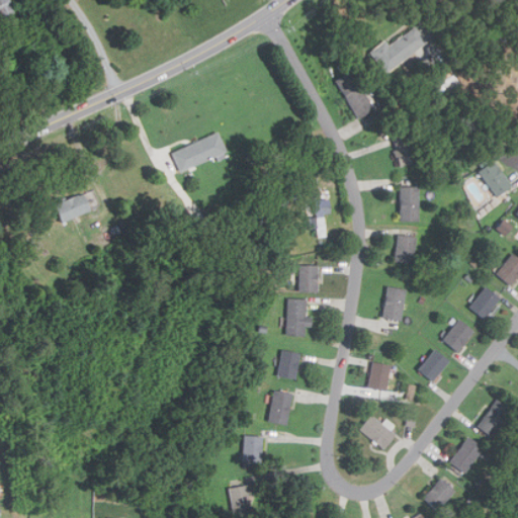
[(0,0),(0,13),(10,13),(10,0),(0,0)]
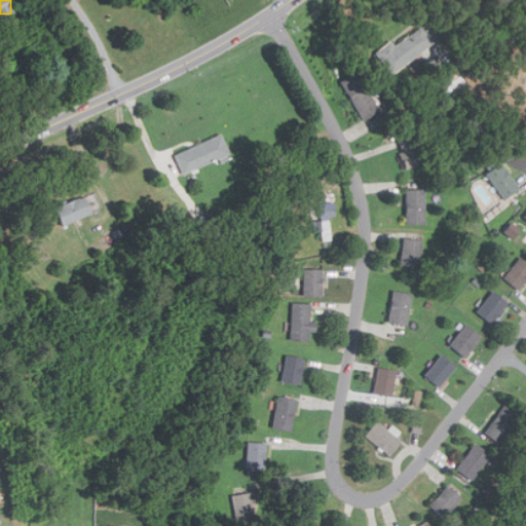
[(433,45),(421,28),(392,46),(390,42),(376,51),(389,73),(433,45)]
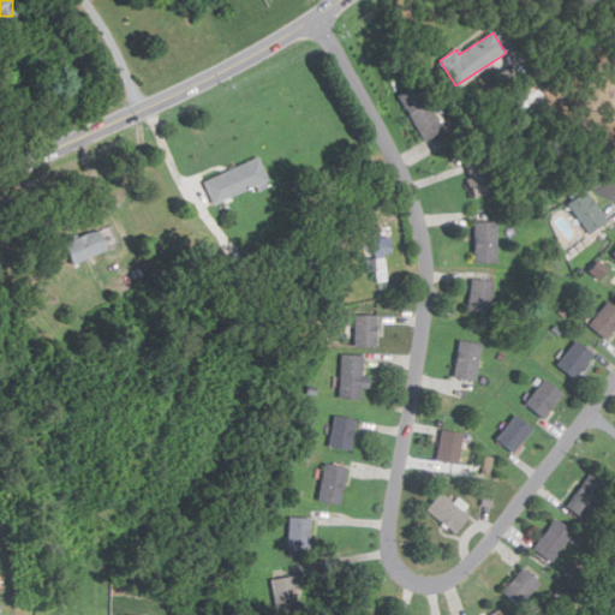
[(442,132),(422,84),(400,93),(421,141),(442,132)]
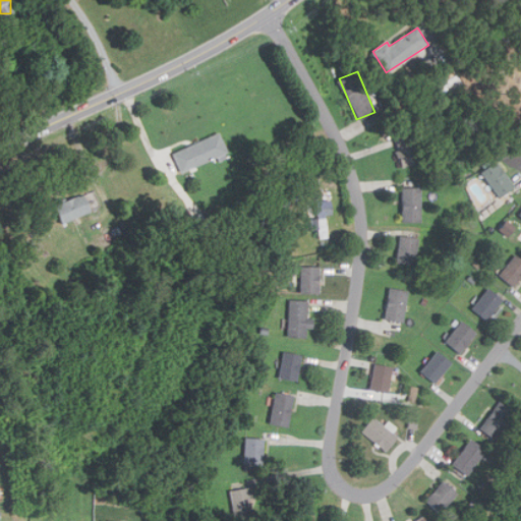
[(391,134),(402,168),(420,162),(409,128),(391,134)]
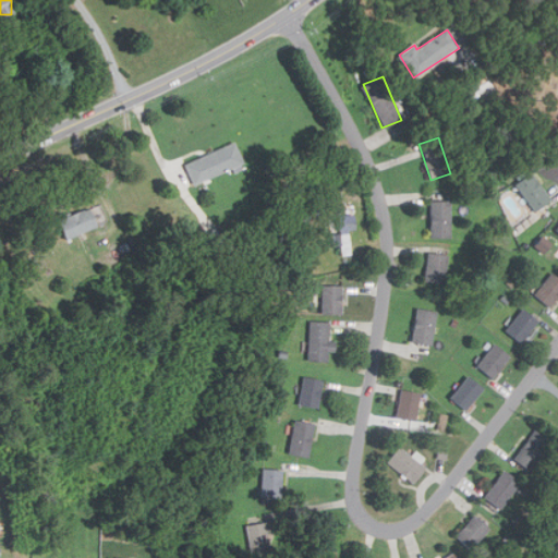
[(186,161),(194,182),(245,165),(238,143),(186,161)]
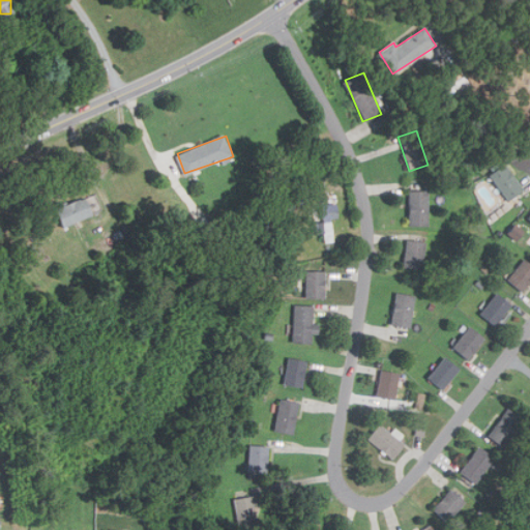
[(523,189),(504,164),(489,176),(507,201),(523,189)]
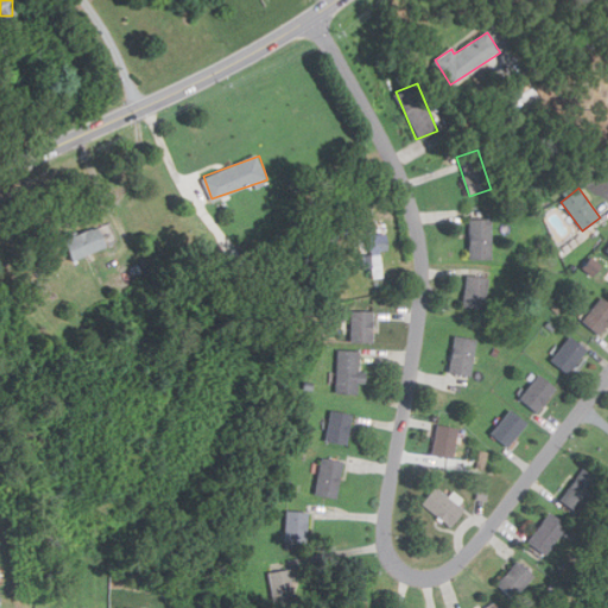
[(491,259),(491,219),(468,219),(468,259),(491,259)]
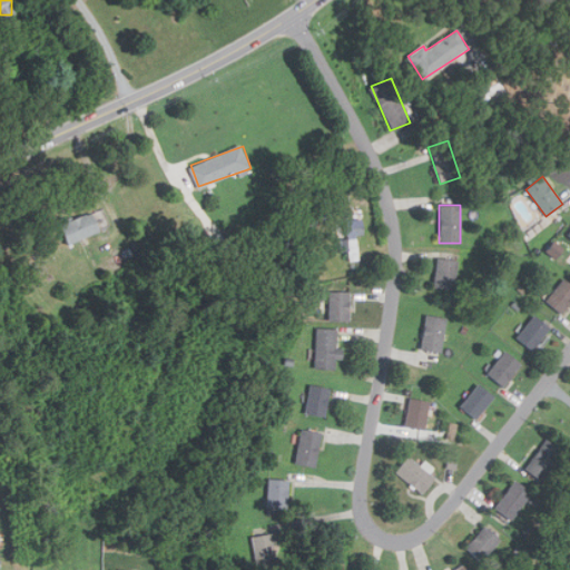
[(60,226),(69,244),(102,229),(94,210),(60,226)]
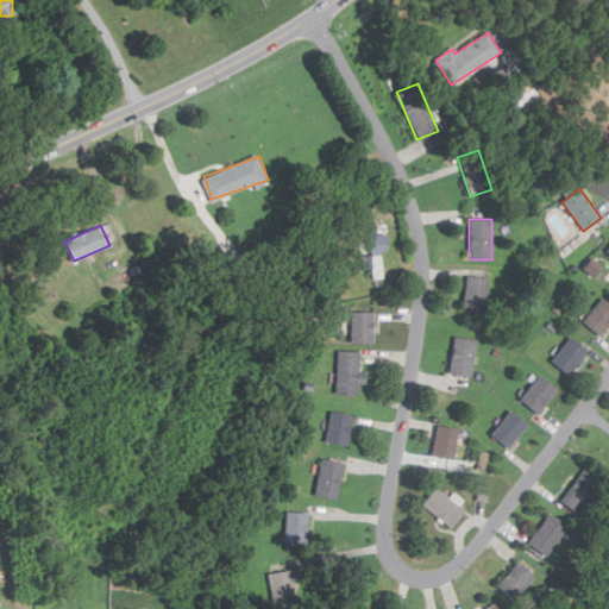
[(385,234),(371,234),(371,277),(382,277),(382,250),(385,250),(385,234)]
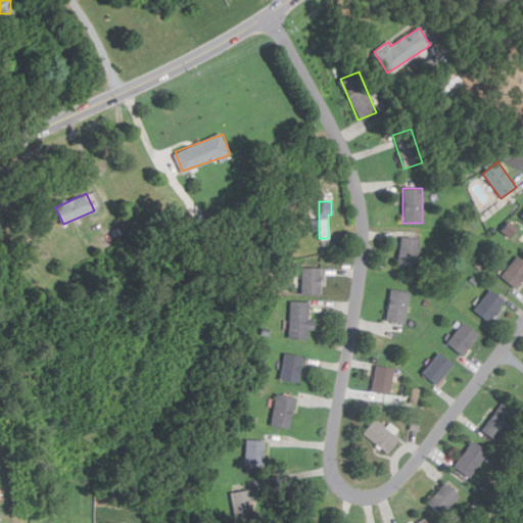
[(517,228),(508,221),(501,229),(509,237),(517,228)]
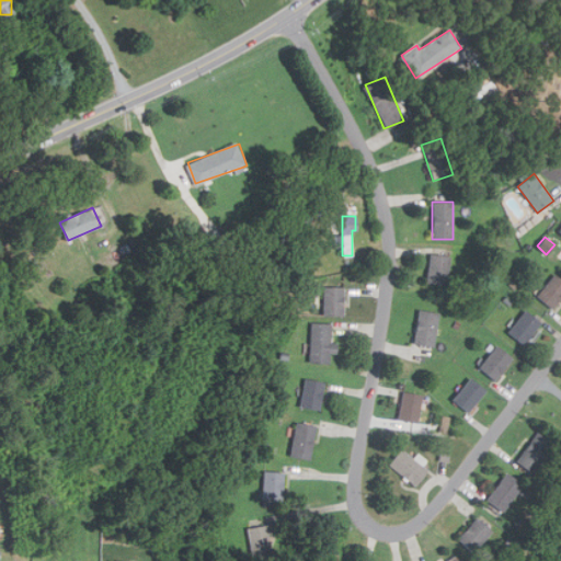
[(449,255),(428,253),(426,283),(447,285),(449,255)]
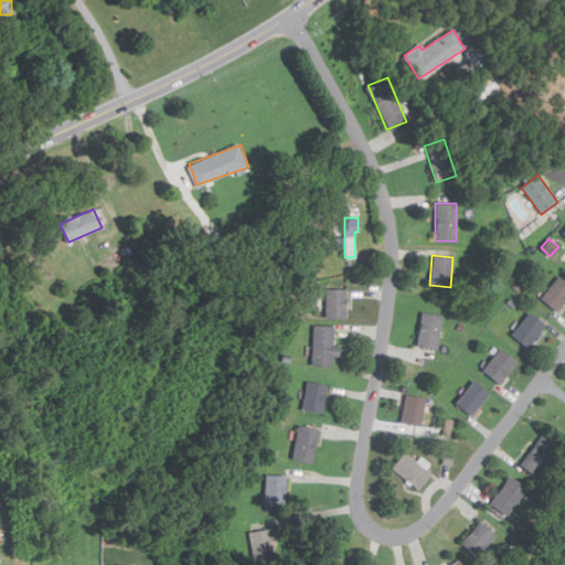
[(540,296),(554,310),(564,299),(564,281),(560,276),(540,296)]
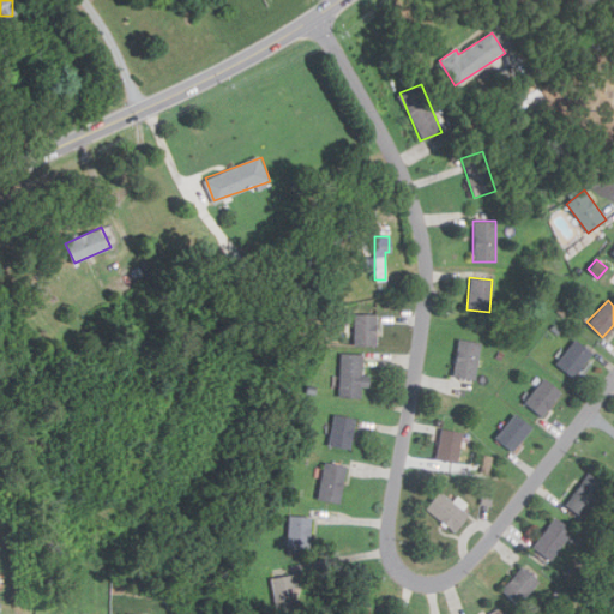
[(354,345),(375,345),(377,314),(355,314),(354,345)]
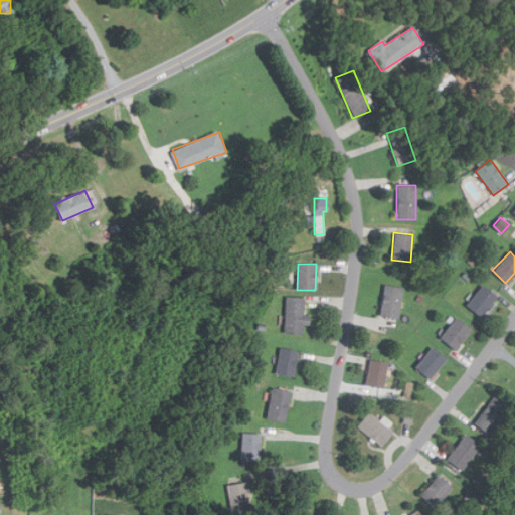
[(397,319),(403,288),(384,285),(379,315),(397,319)]
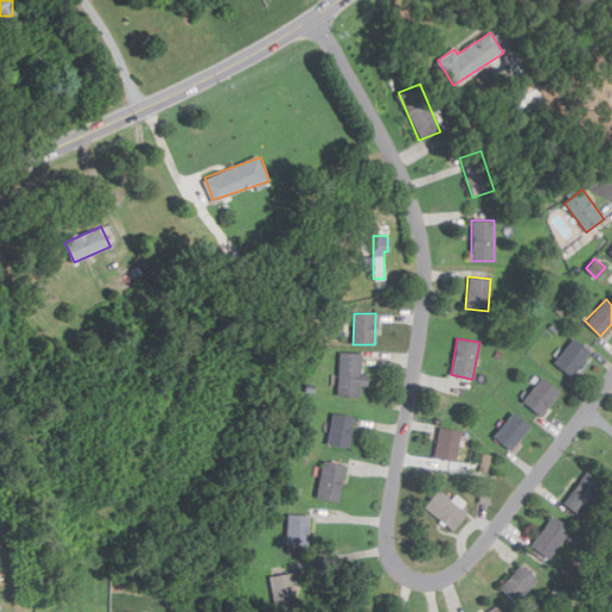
[(591,353),(573,338),(552,362),(570,377),(591,353)]
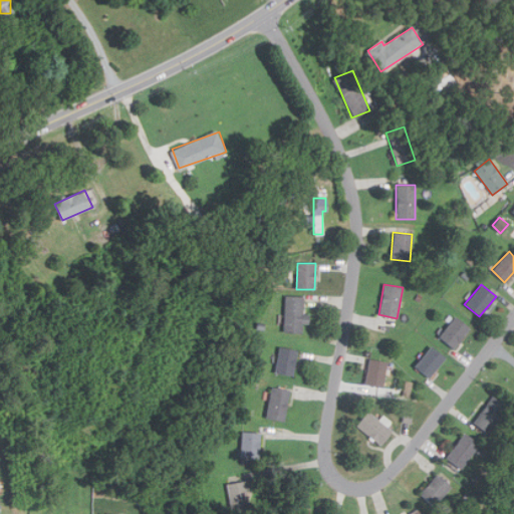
[(302,332),(302,323),(308,323),(308,313),(304,313),(304,296),(285,296),(284,332),(302,332)]
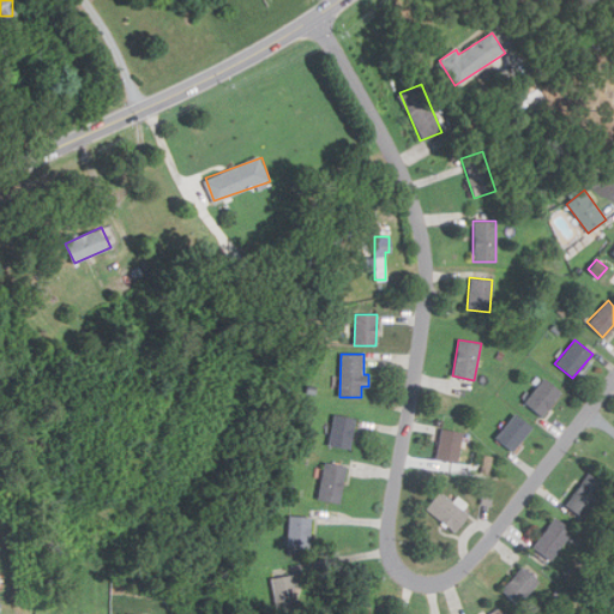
[(541,416),(561,392),(542,377),(523,402),(541,416)]
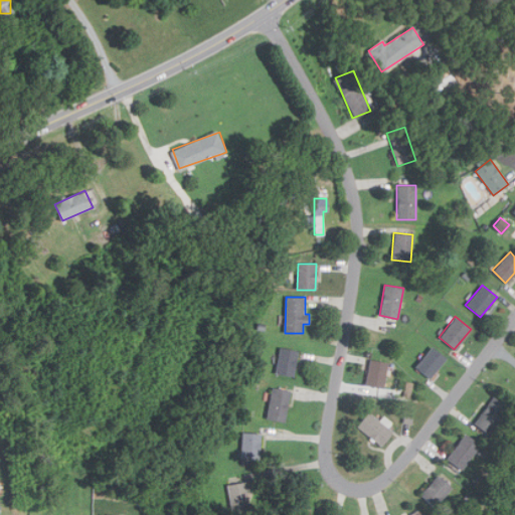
[(446,358),(432,346),(414,367),(428,379),(446,358)]
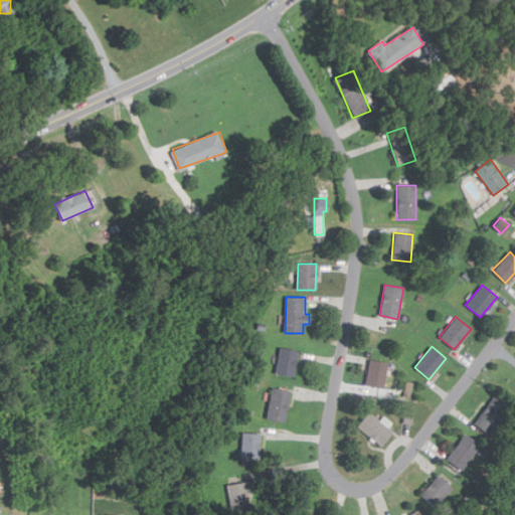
[(276,373),(295,376),(300,351),(281,347),(276,373)]
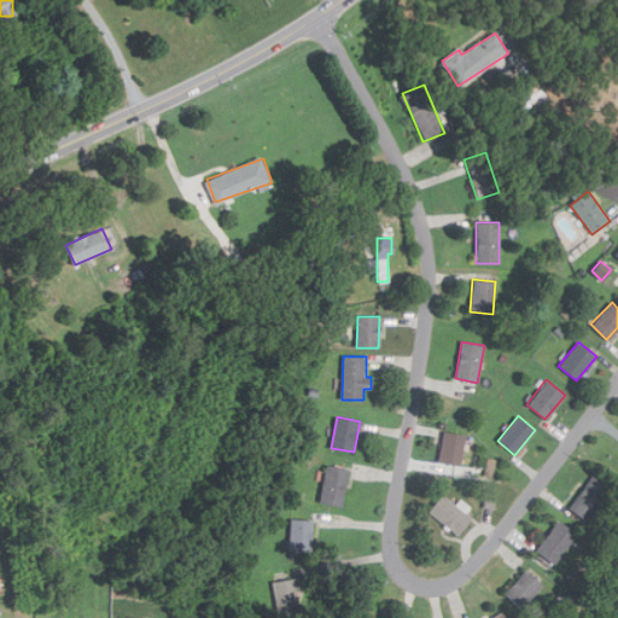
[(439,465),(462,467),(466,433),(443,432),(439,465)]
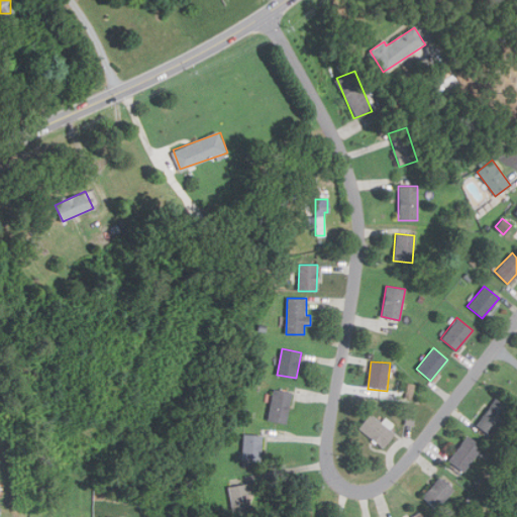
[(405,398),(412,400),(414,384),(408,383),(405,398)]
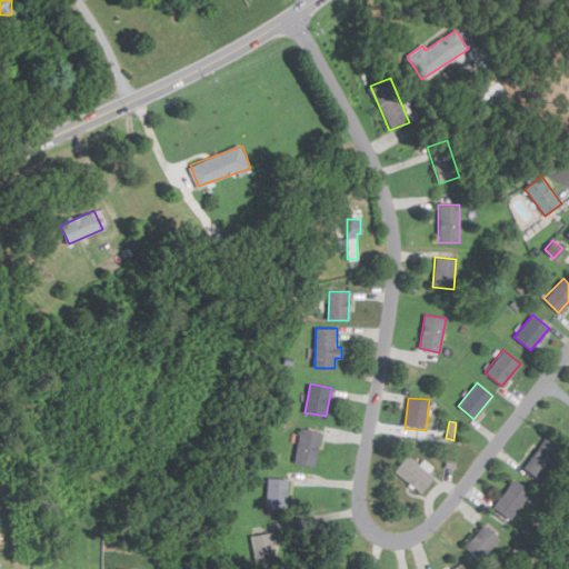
[(296,462),(317,466),(322,431),(301,428),(296,462)]
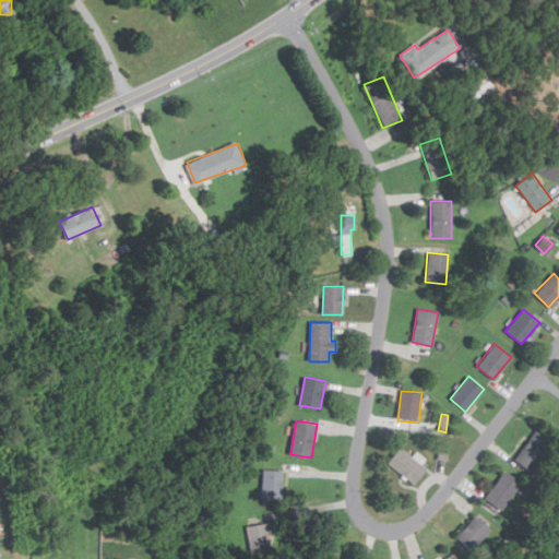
[(513,458),(531,472),(554,444),(536,430),(513,458)]
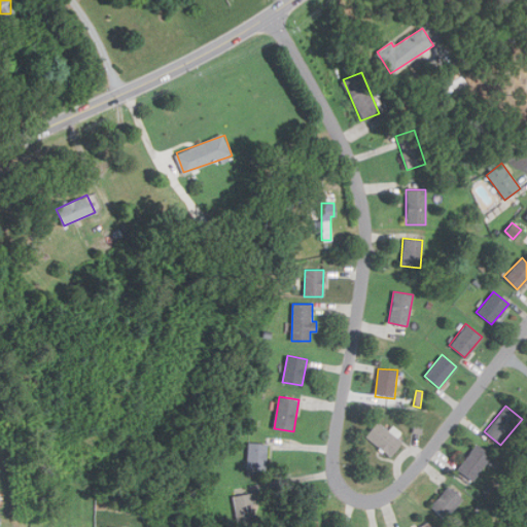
[(401,443),(378,421),(364,434),(389,457),(401,443)]
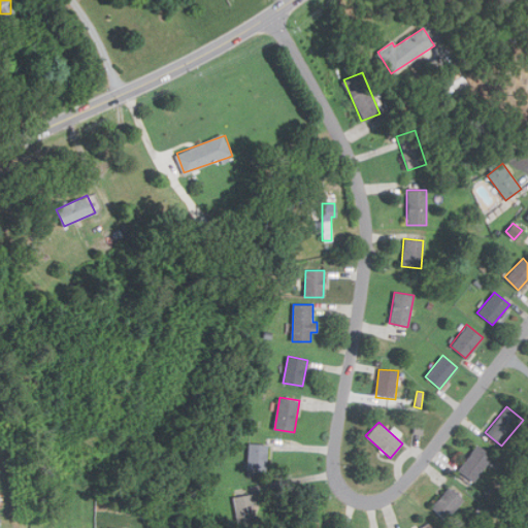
[(268,444),(250,443),(248,470),(266,471),(268,444)]
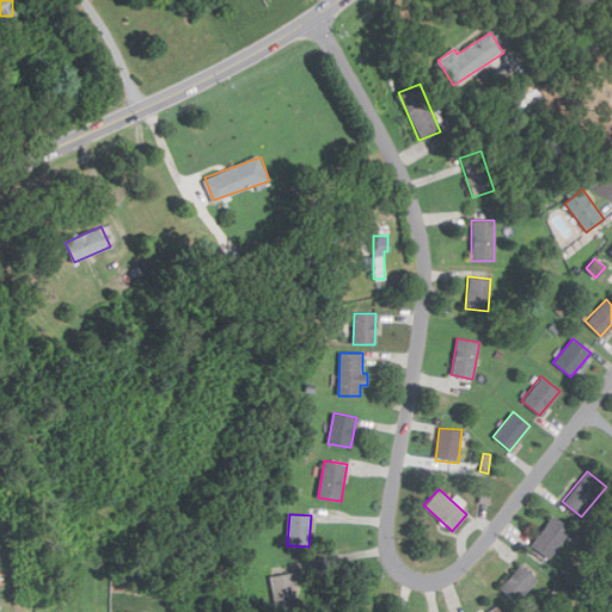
[(548,558),(570,530),(552,515),(530,545),(548,558)]
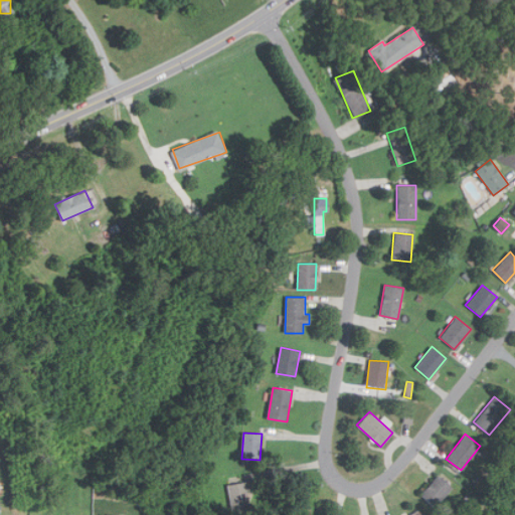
[(433,507),(451,488),(437,475),(418,494),(433,507)]
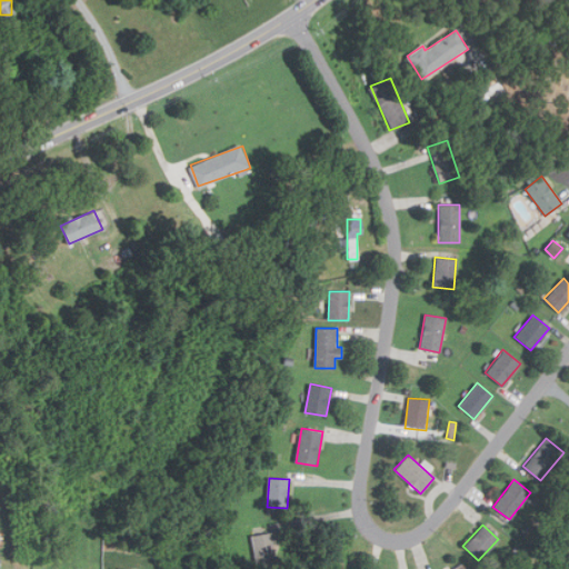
[(253,535),(253,568),(270,568),(270,535),(253,535)]
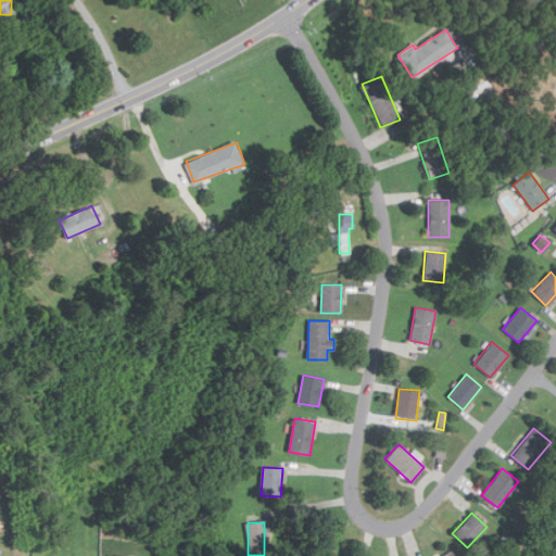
All buildings are outlined.
